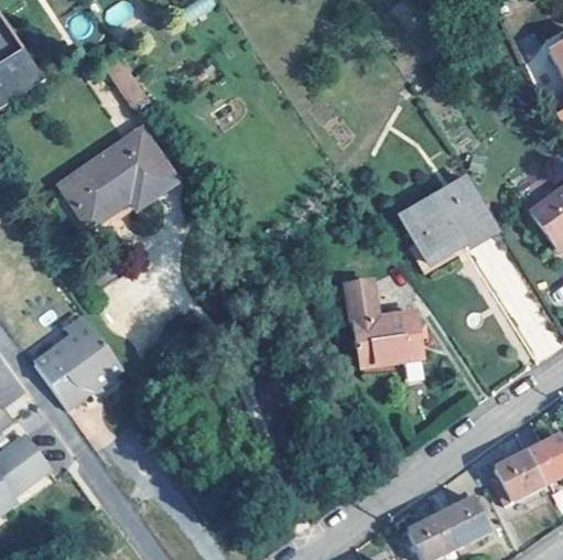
[(186,14),(214,4),(212,0),(187,0),(182,2),(186,14)]
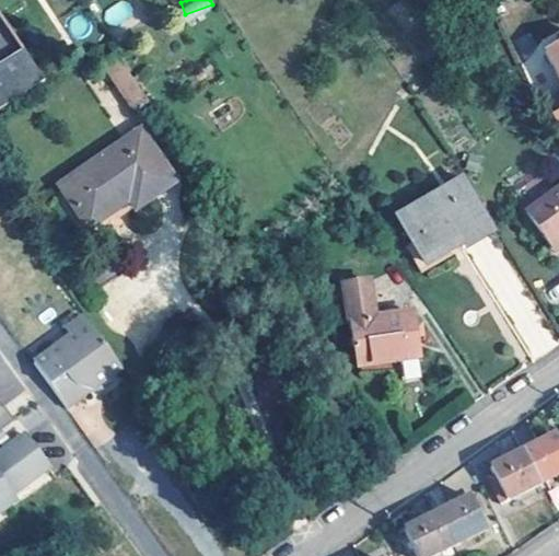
[(558,38),(542,47),(558,80),(558,38)]
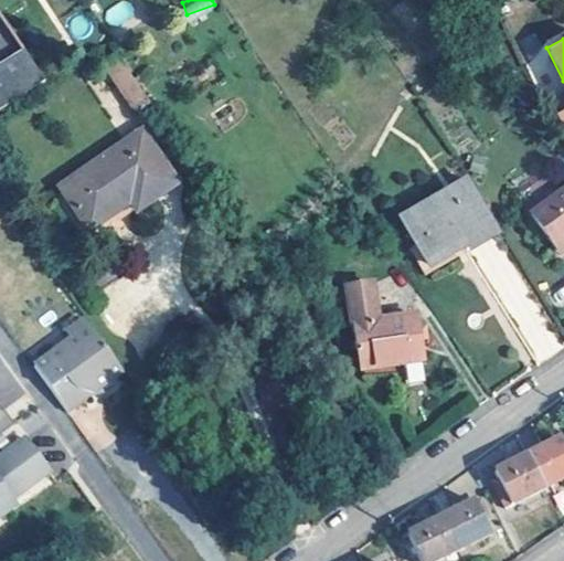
[(0,106),(43,78),(21,46),(0,61),(0,106)]
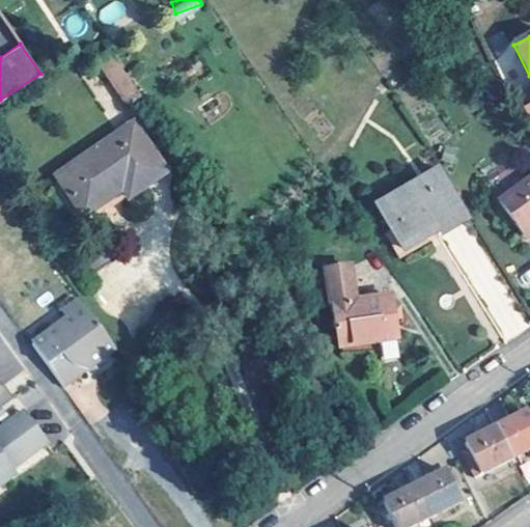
[(139,94),(106,48),(93,57),(126,105),(139,94)]
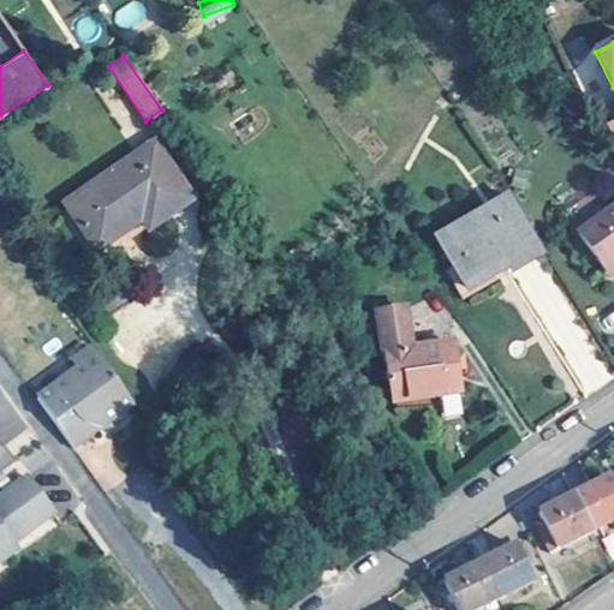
[(613,95),(589,108),(613,142),(613,95)]
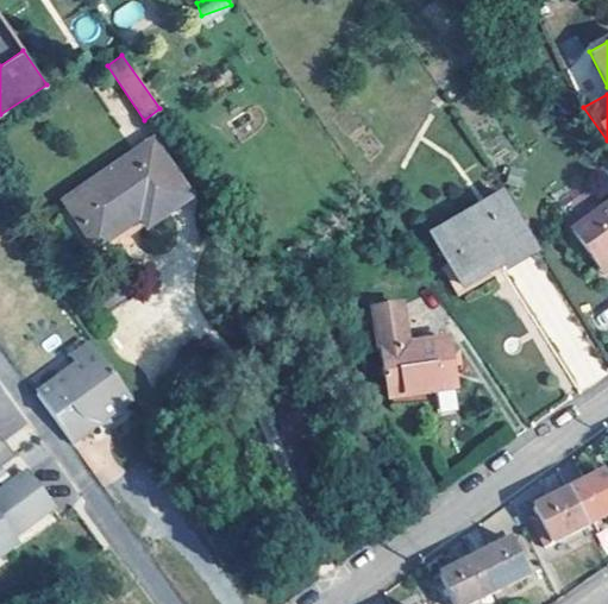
[(188,194),(152,142),(64,202),(94,244),(148,208),(156,218),(188,194)]
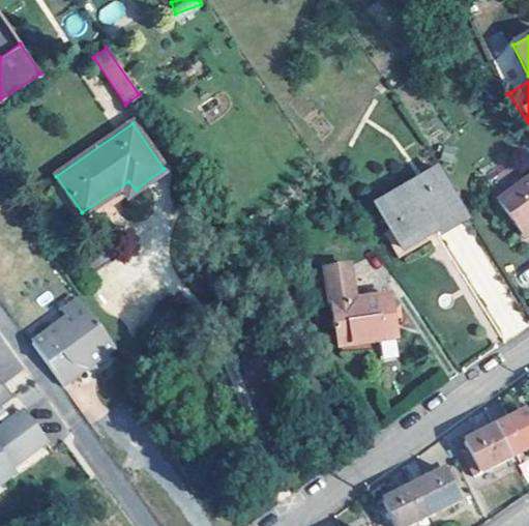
[(465,211),(438,164),(374,201),(399,242),(434,223),(436,228),(465,211)]
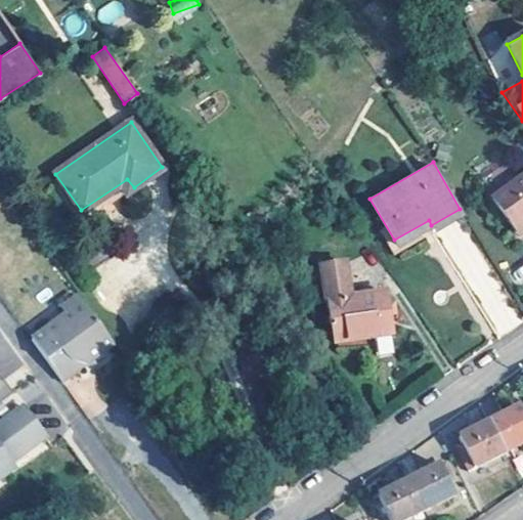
[(522,171),(522,170),(490,192),(514,226),(522,219),(522,171)]
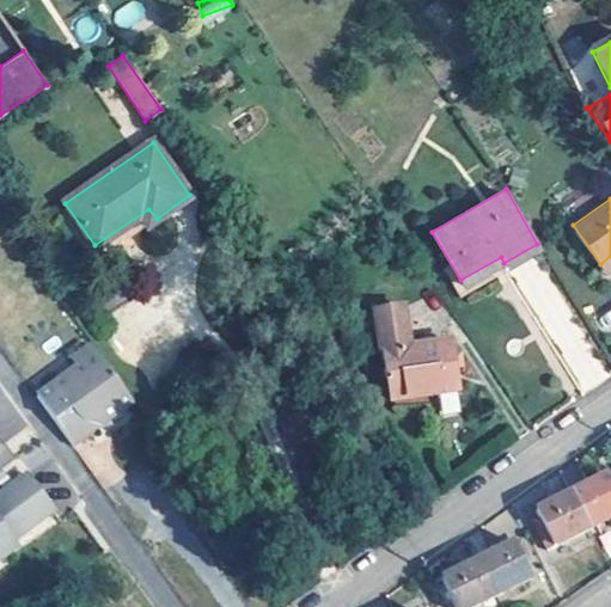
[(610,265),(610,256),(600,264),(605,270),(610,265)]
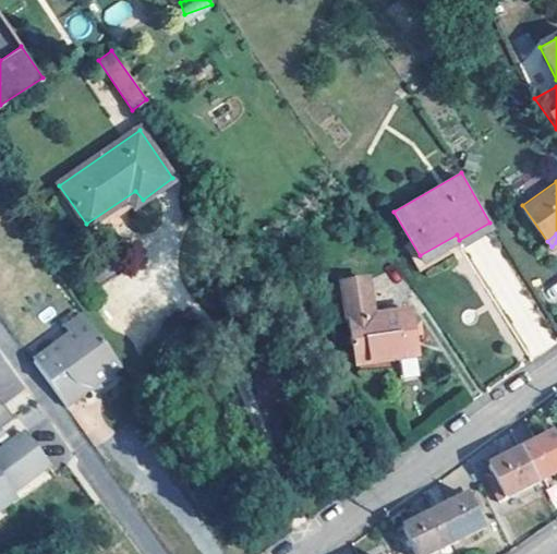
[(371,313),(364,278),(334,282),(339,317),(346,317),(349,342),(352,341),(354,362),(415,353),(409,308),(371,313)]
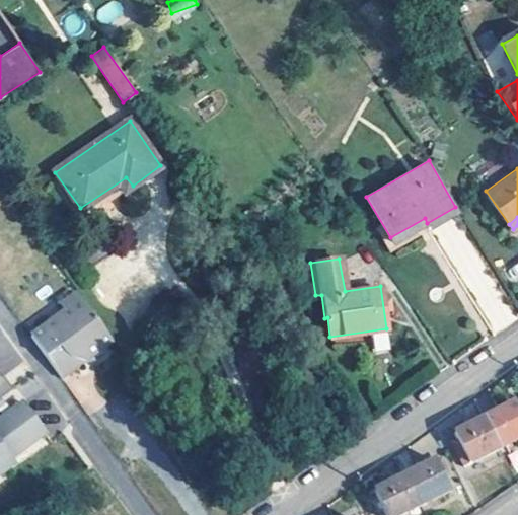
[(113,340),(77,291),(61,303),(65,310),(31,336),(62,377),(76,367),(74,364),(81,359),(83,362),(113,340)]
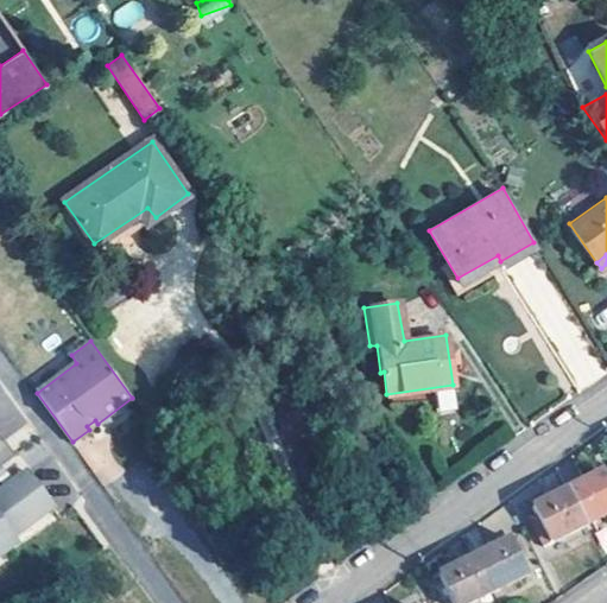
[(0,433),(23,420),(0,381),(0,433)]
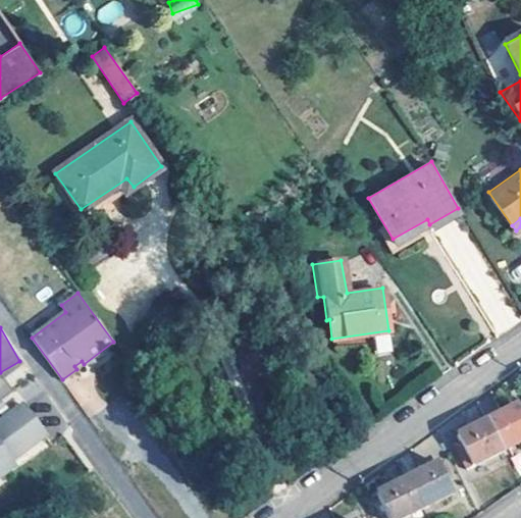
[(0,399),(9,393),(0,379),(0,399)]
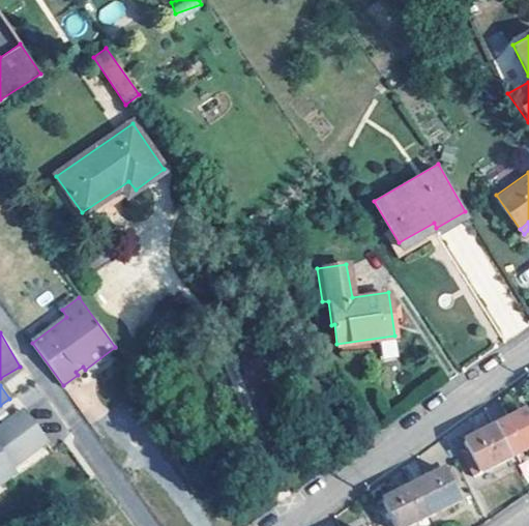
[(492,425),(508,456),(528,444),(528,419),(524,409),(492,425)]
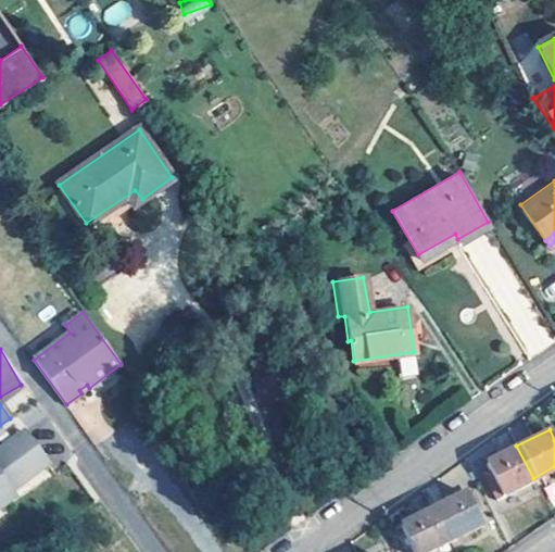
[(0,498),(8,493),(46,465),(21,431),(0,446),(0,498)]
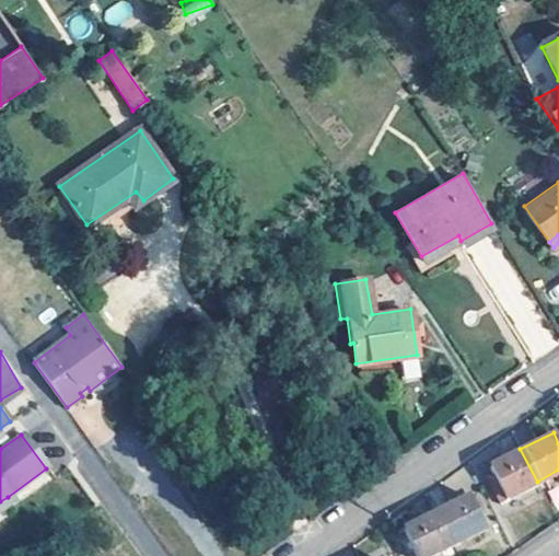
[(497,501),(537,482),(520,449),(488,465),(493,479),(488,482),(497,501)]
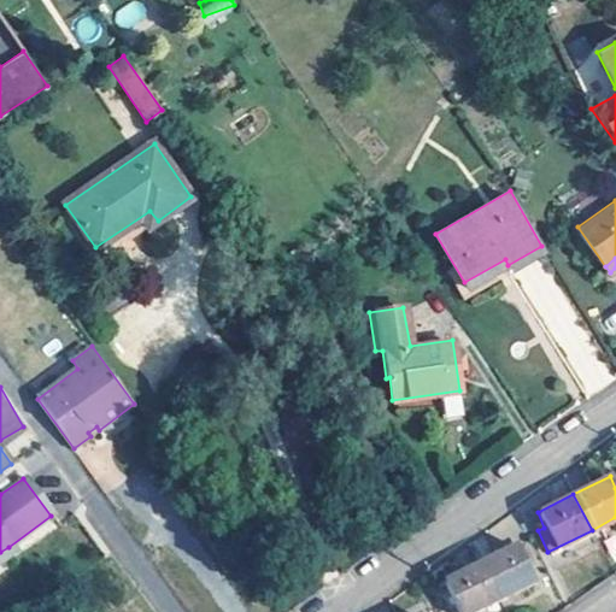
[(515,543),(477,563),(497,599),(532,582),(524,565),(531,564),(523,548),(517,551),(515,543)]
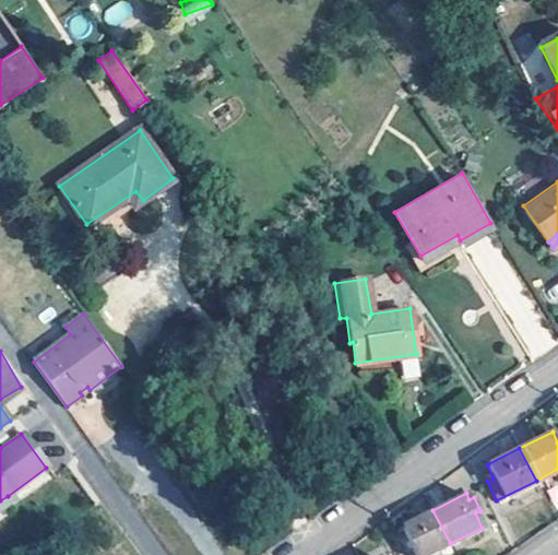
[(0,510),(12,503),(8,496),(0,500),(0,510)]
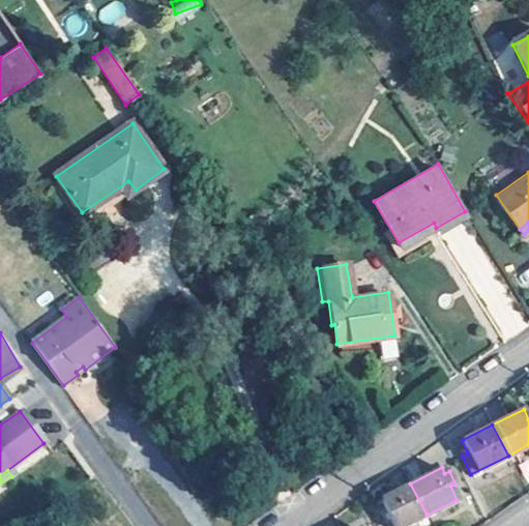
[(392,525),(401,525),(427,515),(410,484),(380,498),(381,504),(377,505),(383,521),(389,518),(392,525)]
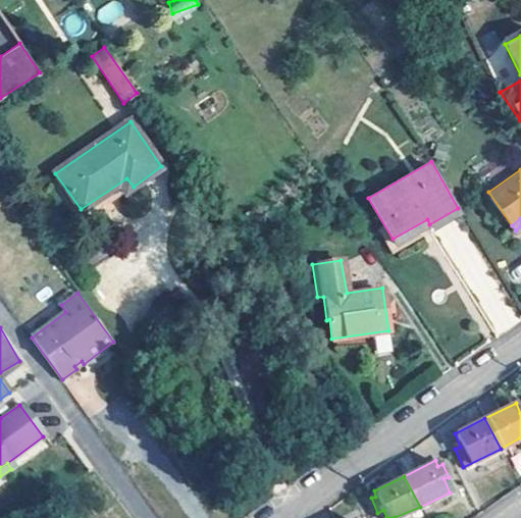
All buildings are outlined.
